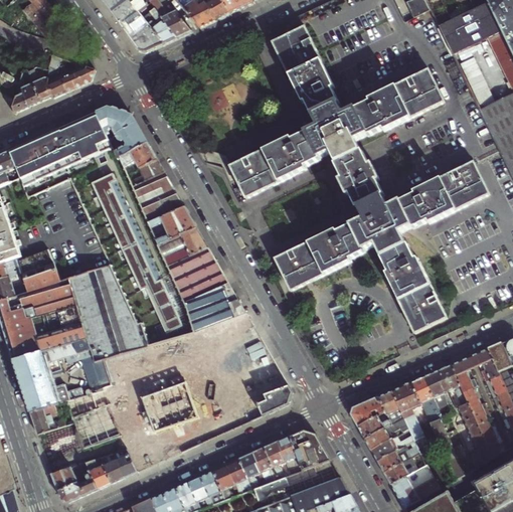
[(43,19),(56,8),(49,0),(1,0),(3,3),(6,0),(25,0),(19,5),(41,30),(47,25),(43,19)]
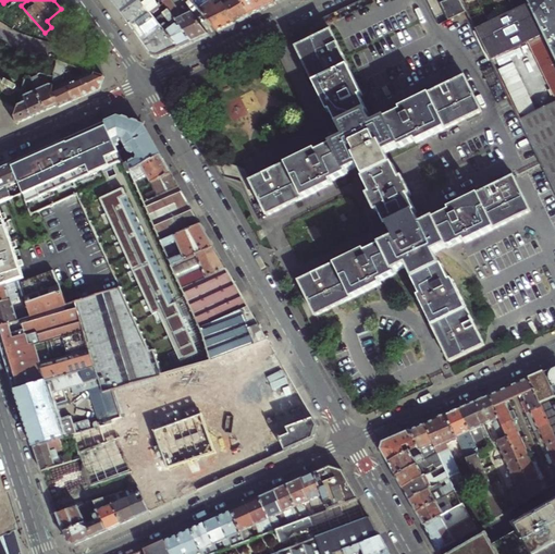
[(150,12),(162,2),(160,0),(110,0),(127,23),(149,53),(157,56),(168,50),(176,46),(150,12)]
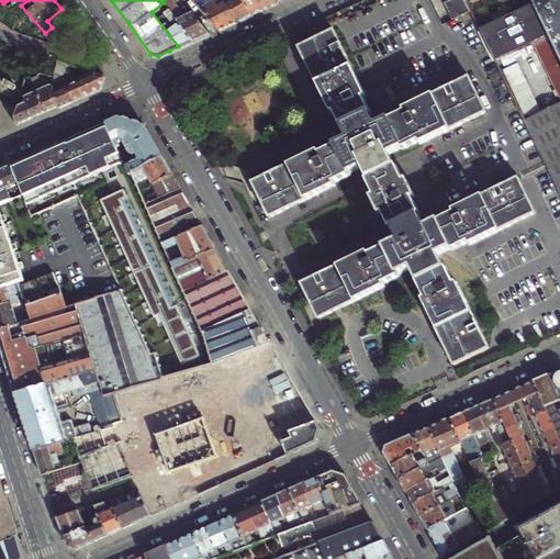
[(172,0),(183,13),(192,10),(185,0),(161,0),(172,0)]
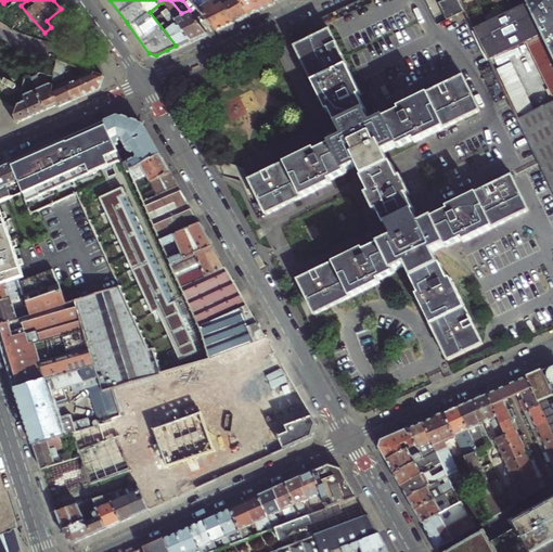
[(201,35),(206,31),(190,10),(181,13),(170,0),(159,0),(162,2),(190,39),(201,35)]
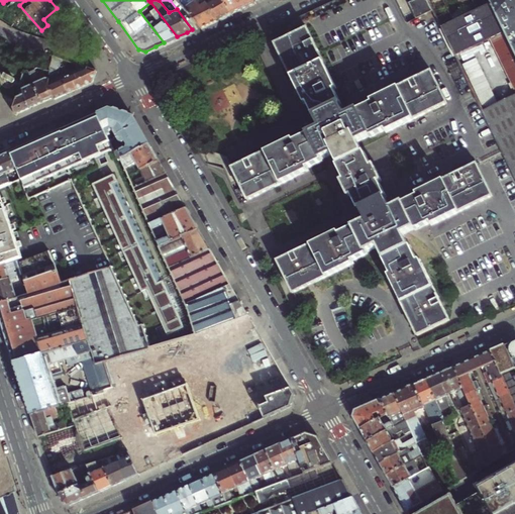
[(217,18),(205,1),(204,0),(193,0),(194,1),(209,22),(213,20),(217,18)]
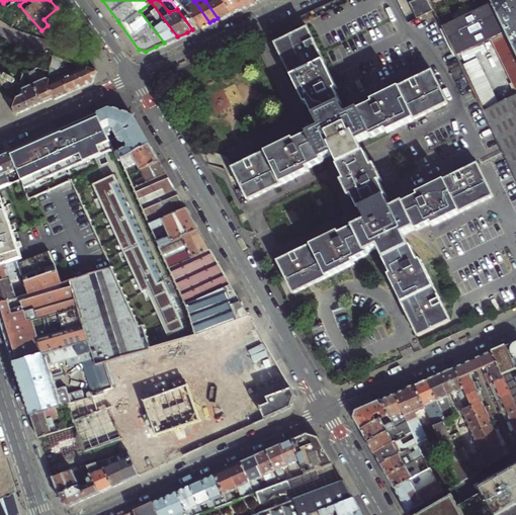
[(228,14),(232,12),(223,0),(209,0),(221,17),(228,14)]
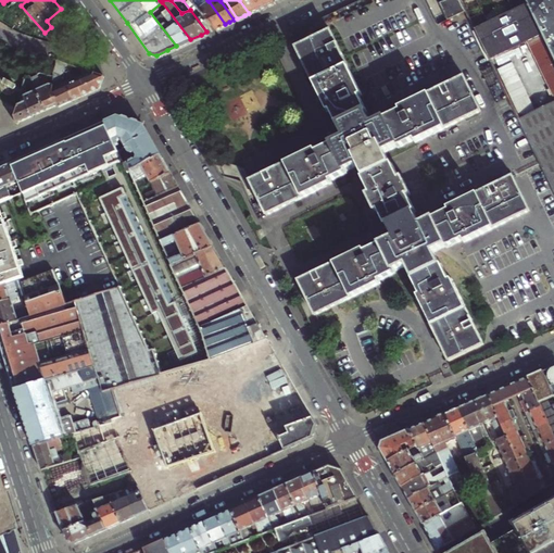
[(239,0),(249,13),(262,7),(273,1),(272,0),(239,0)]
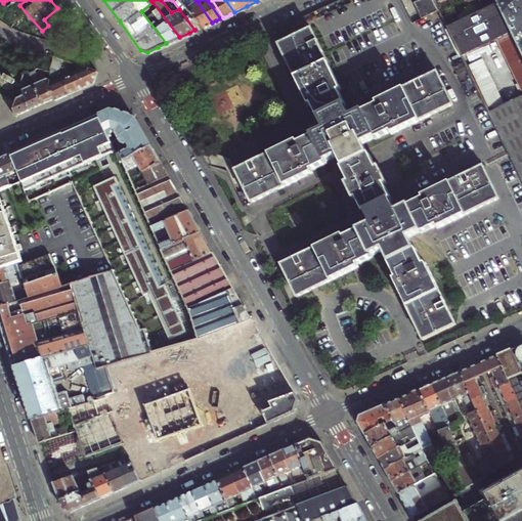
[(436,5),(433,0),(416,0),(414,1),(420,13),(436,5)]
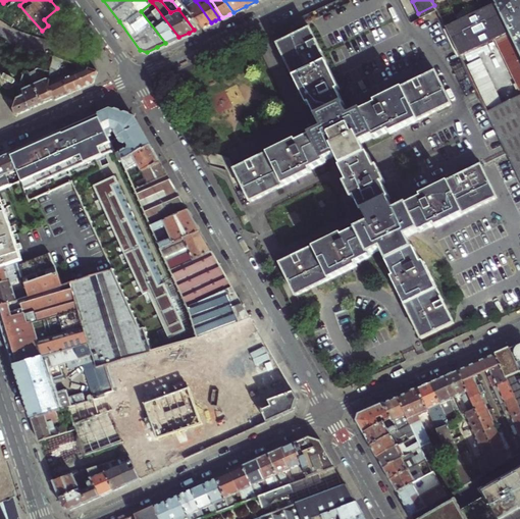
[(431,0),(434,5),(458,55),(476,46),(491,39),(508,31),(494,0),(431,0)]
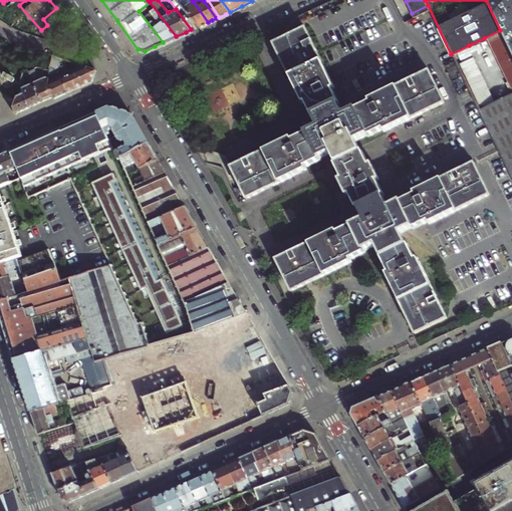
[(486,0),(500,30),(511,54),(511,0),(486,0)]
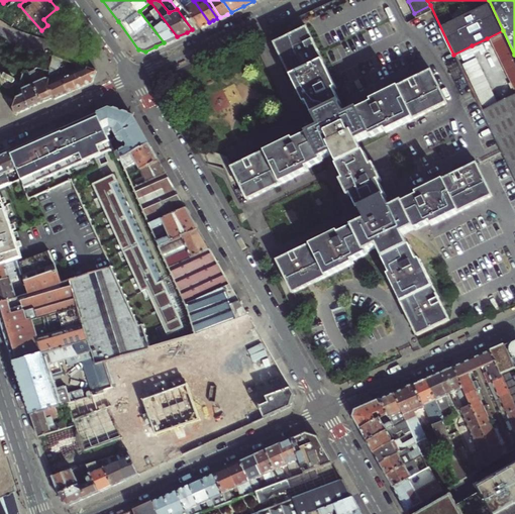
[(194,1),(185,6),(200,26),(206,23),(209,22),(194,1)]
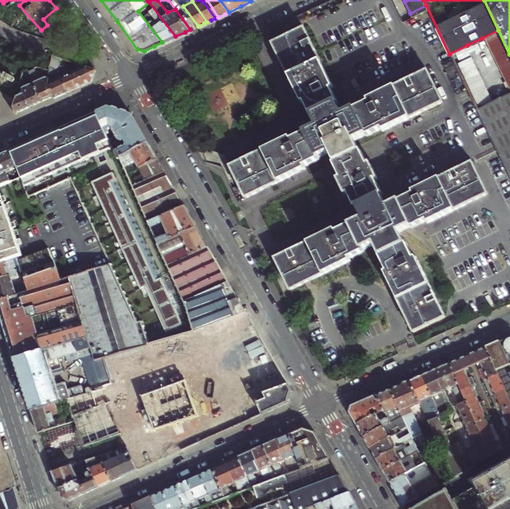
[(175,36),(149,2),(138,11),(162,42),(170,38),(175,36)]
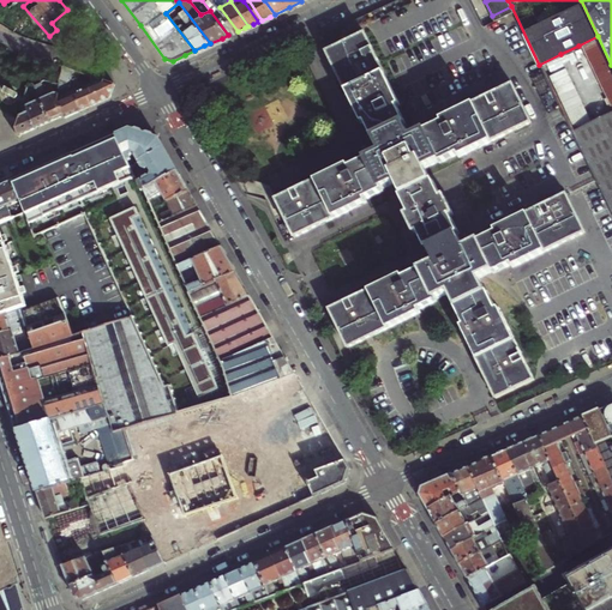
[(403,101),(369,29),(327,50),(339,74),(359,118),(360,120),(364,119),(372,137),(373,136),(382,150),(367,157),(366,156),(349,164),(348,161),(276,195),(295,234),(315,224),(361,201),(366,199),(365,197),(382,188),(381,187),(395,180),(402,194),(401,195),(406,205),(409,212),(406,213),(411,223),(415,231),(418,230),(425,245),(426,248),(429,247),(436,261),(421,269),(420,266),(403,276),(402,272),(391,277),(330,307),(348,344),(366,334),(419,309),(419,308),(436,300),(435,297),(449,290),(455,302),(453,303),(462,322),(460,324),(466,336),(481,368),(495,394),(511,387),(539,374),(503,302),(501,303),(492,285),(490,287),(484,273),(492,269),(493,271),(510,263),(513,265),(558,242),(585,230),(565,192),(499,224),(493,227),(496,230),(479,239),(480,240),(471,245),(462,230),(465,229),(456,212),(459,211),(450,193),(448,194),(438,176),(436,177),(429,163),(438,158),(439,161),(457,151),(459,155),(463,152),(508,130),(529,119),(511,82),(441,116),(442,119),(424,127),(425,130),(414,134),(407,119),(409,118),(401,102),(403,101)]
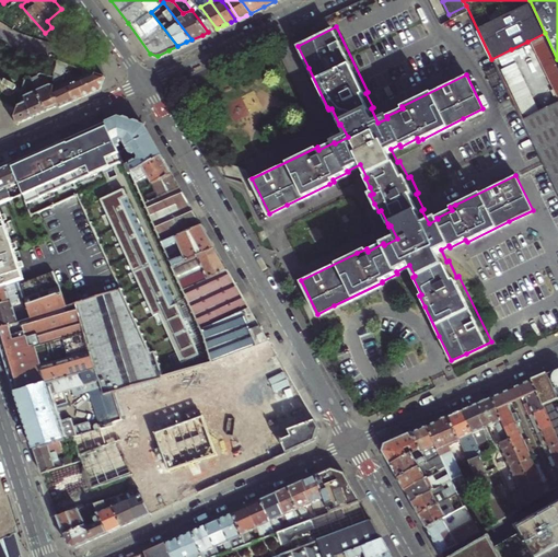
[(557,59),(545,33),(527,42),(557,101),(557,100),(557,59)]
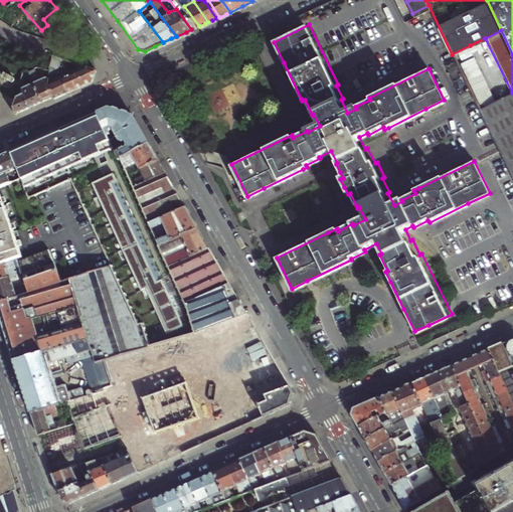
[(470,45),(452,54),(479,109),(496,101),(470,45)]
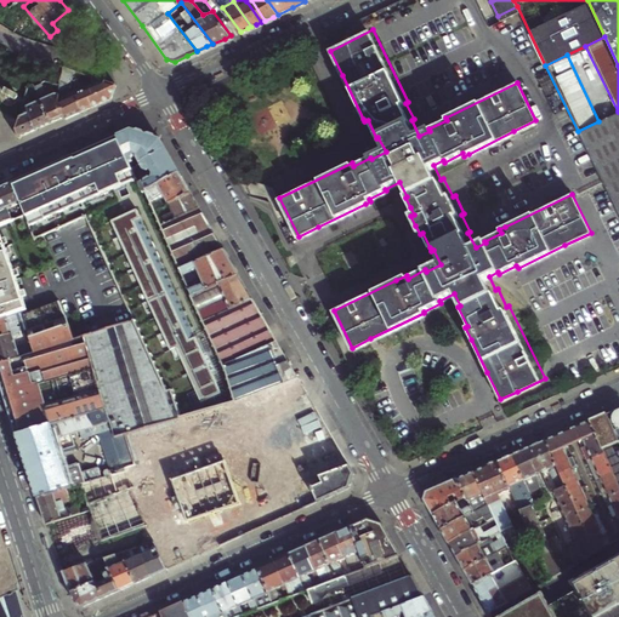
[(57,91),(54,84),(22,98),(24,106),(12,110),(12,126),(18,126),(47,114),(50,114),(74,104),(87,103),(108,95),(108,75),(94,75),(75,83),(78,83),(57,91)]
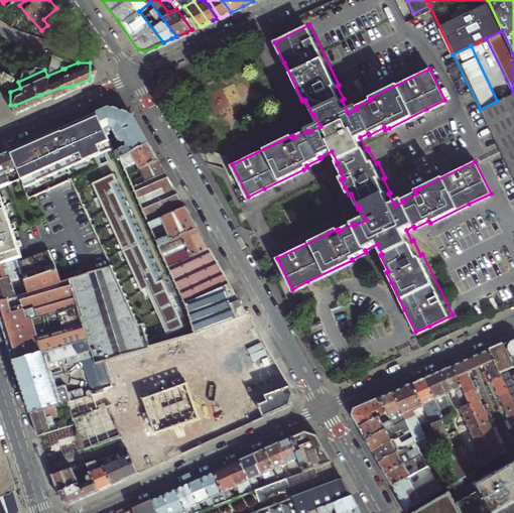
[(497,101),(480,109),(513,179),(513,92),(513,93),(497,101)]
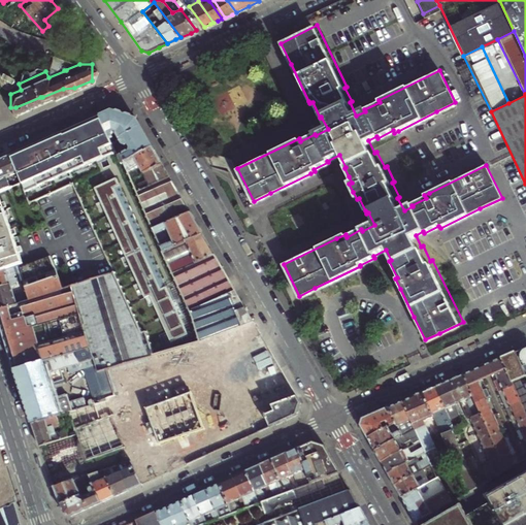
[(104,126),(108,134),(110,133),(108,128),(110,127),(117,129),(119,134),(117,135),(119,139),(122,138),(126,140),(128,144),(127,150),(121,153),(118,155),(121,161),(151,144),(148,138),(138,123),(134,117),(123,112),(109,108),(105,110),(98,113),(104,126)]
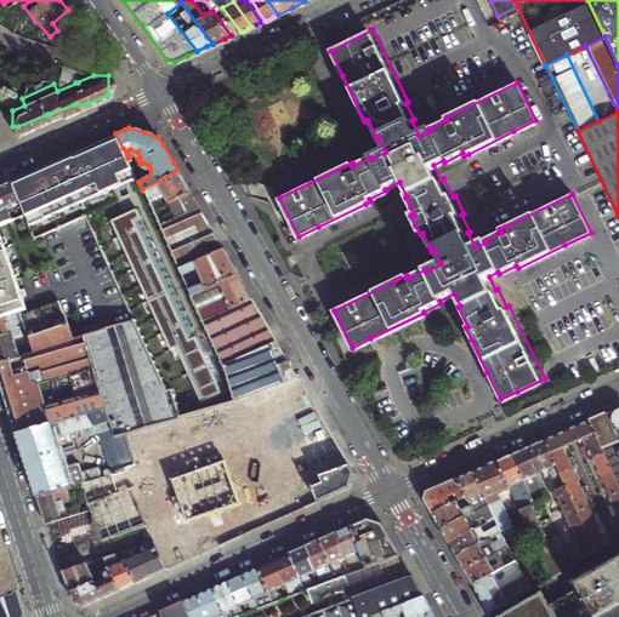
[(112,152),(123,148),(115,133),(111,136),(106,138),(112,152)]
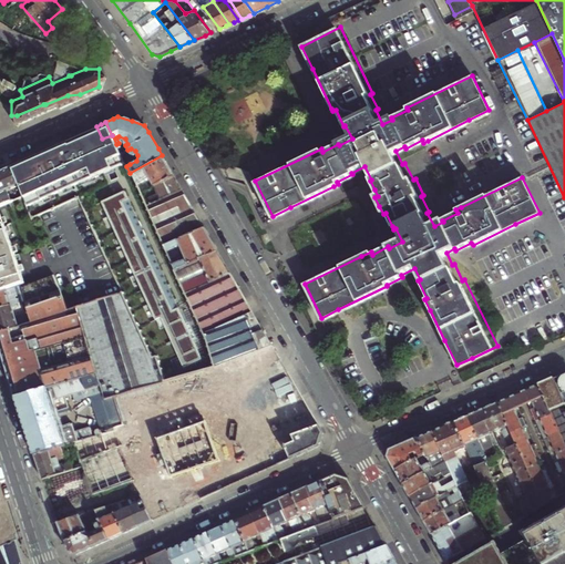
[(10,164),(17,183),(21,194),(24,203),(123,160),(116,144),(112,135),(102,139),(96,126),(78,134),(10,164)]
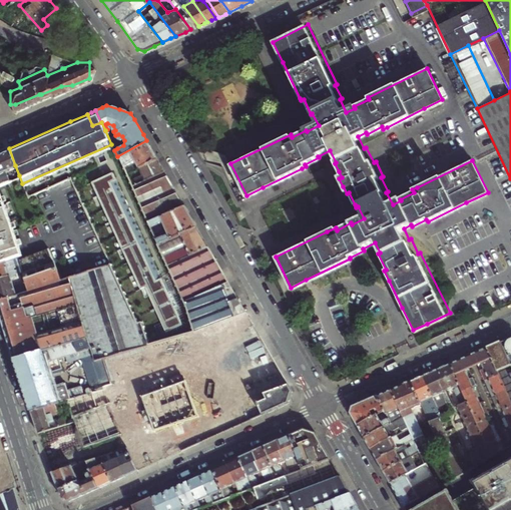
[(151,149),(146,140),(117,156),(122,167),(125,166),(124,163),(133,158),(136,166),(156,157),(151,149)]
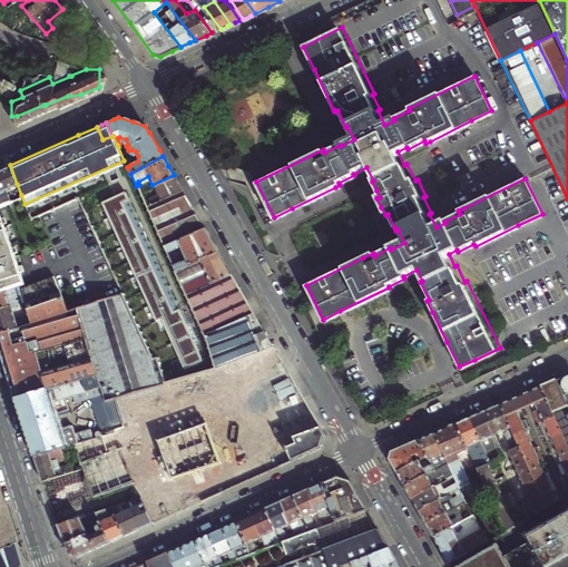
[(0,169),(0,203),(9,199),(6,188),(17,184),(10,165),(0,169)]
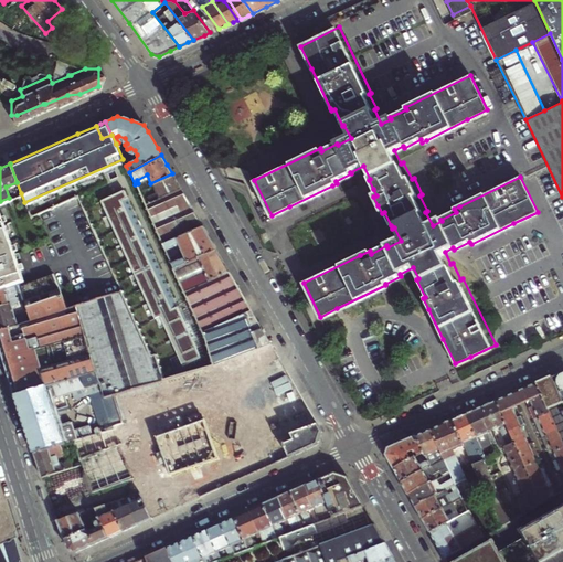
[(141,200),(144,202),(180,187),(176,179),(172,173),(150,183),(153,191),(144,195),(145,198),(141,200)]
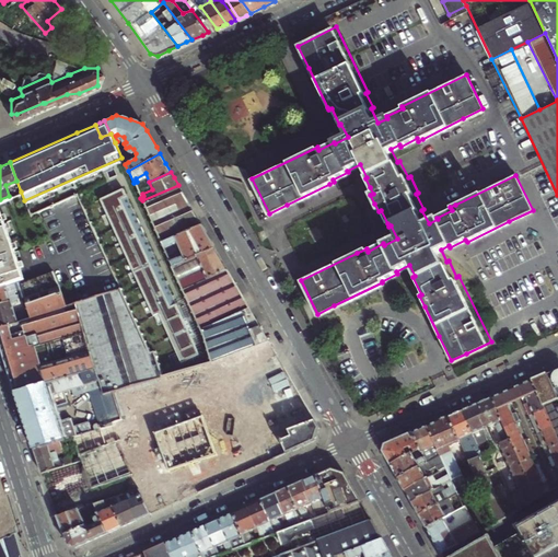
[(178,185),(142,200),(160,240),(200,223),(188,202),(178,185)]
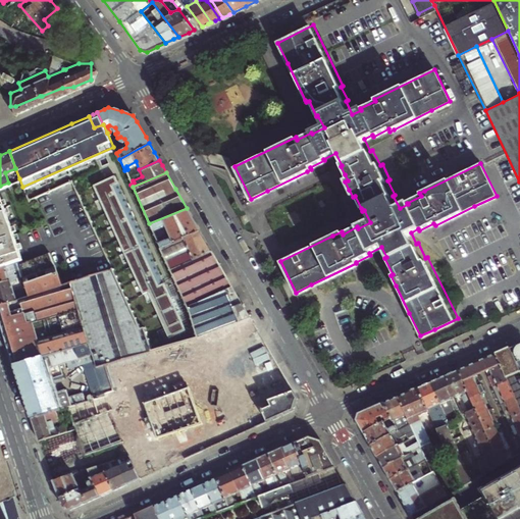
[(184,327),(113,173),(91,184),(141,292),(146,290),(167,335),(184,327)]
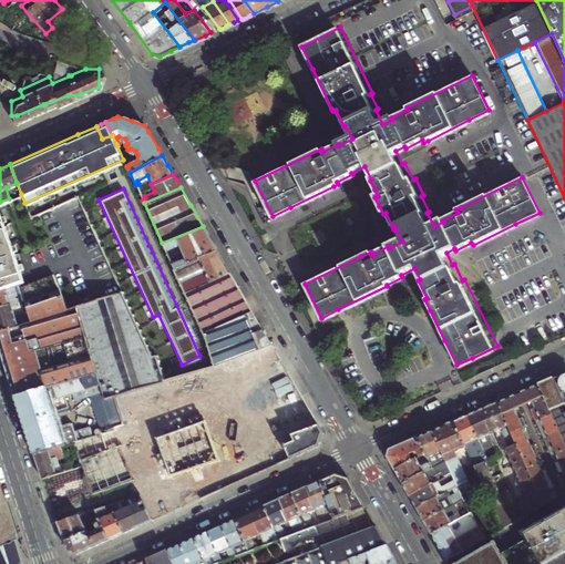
[(0,288),(19,283),(22,282),(20,272),(13,254),(12,247),(0,214),(0,288)]
